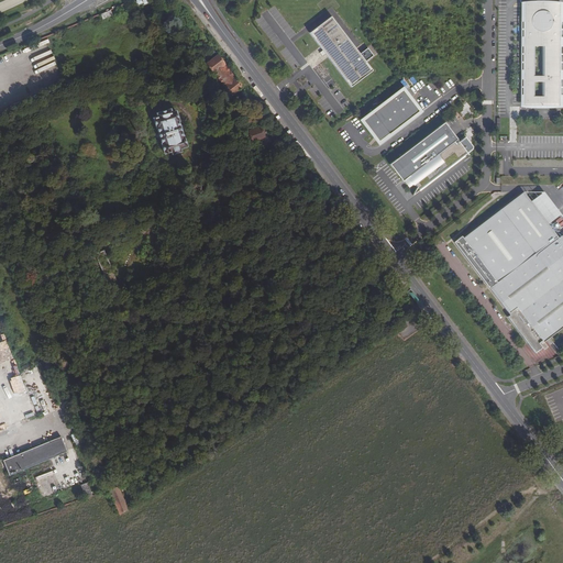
[(144,0),(143,0),(135,3),(138,10),(143,8),(144,9),(148,7),(144,0)]
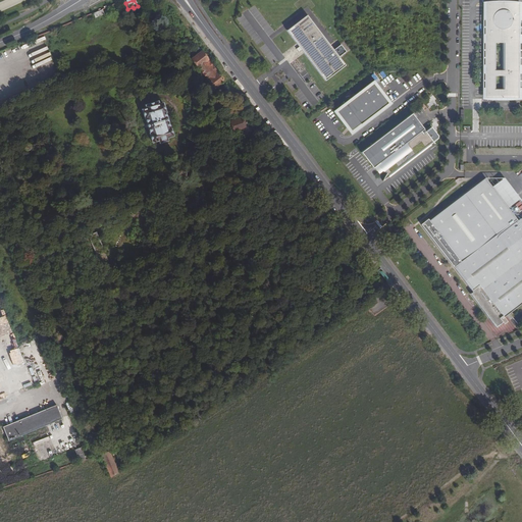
[(485,97),(518,97),(518,16),(518,13),(518,4),(486,4),(485,97)]
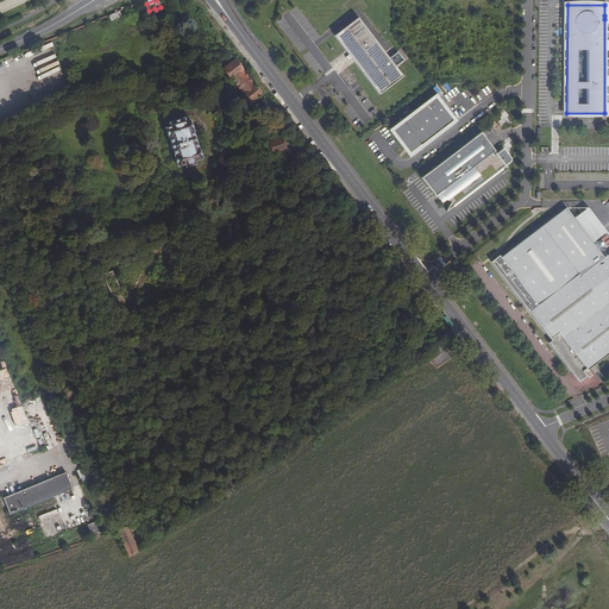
[(334,36),(380,94),(402,76),(395,67),(389,58),(358,18),(334,36)]
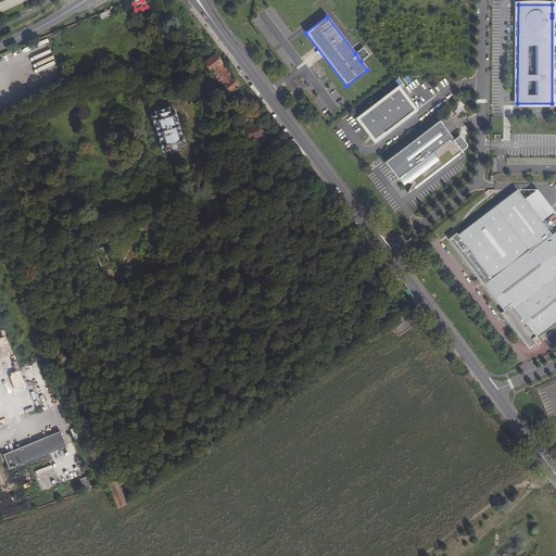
[(199,35),(197,37),(198,40),(197,41),(203,49),(205,48),(207,52),(210,50),(199,35)]
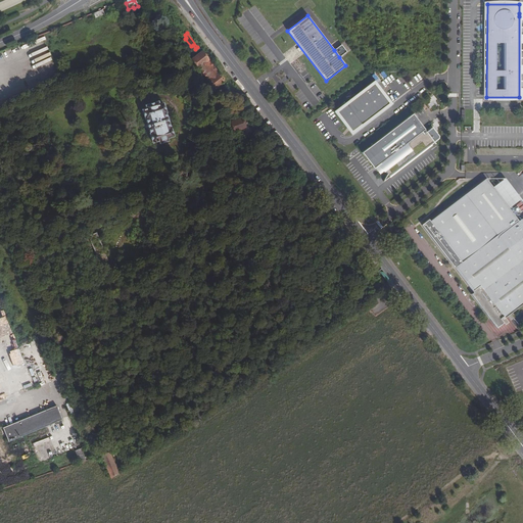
[(341,45),(334,50),(339,57),(346,51),(341,45)]
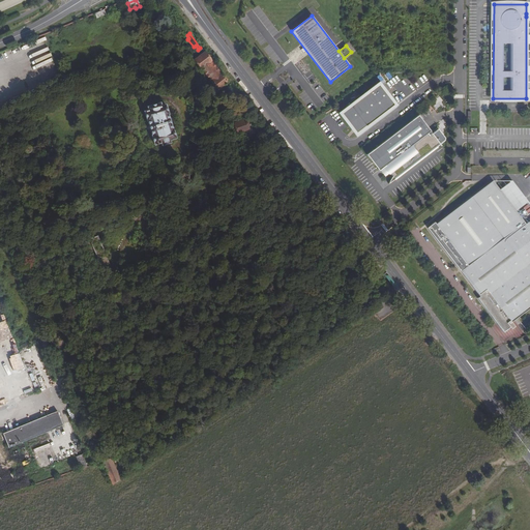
[(230,86),(206,56),(197,63),(221,95),(224,93),(223,91),(230,86)]
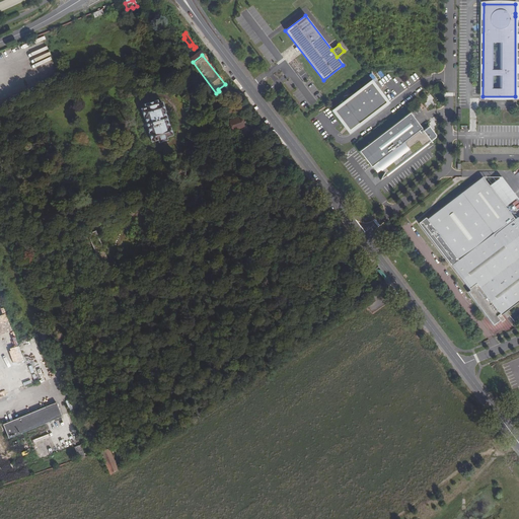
[(348,123),(354,127),(358,124),(386,102),(371,82),(344,103),(341,101),(334,110),(341,117),(342,119),(342,120),(343,122),(345,123),(347,123),(348,123)]
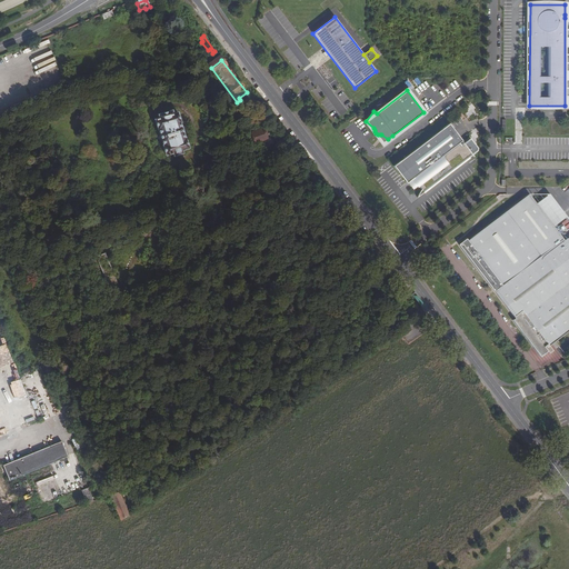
[(173,113),(159,118),(160,121),(155,123),(158,135),(153,136),(159,151),(165,150),(167,159),(175,157),(177,160),(186,157),(185,153),(192,150),(189,141),(188,141),(182,126),(183,126),(180,116),(175,117),(173,113)]
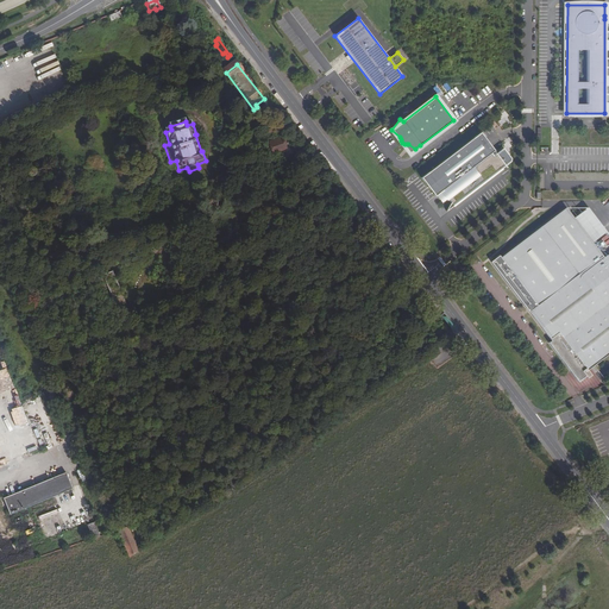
[(495,150),(481,132),(421,177),(435,196),(441,192),(452,206),(506,165),(496,154),(494,156),(491,152),(495,150)]
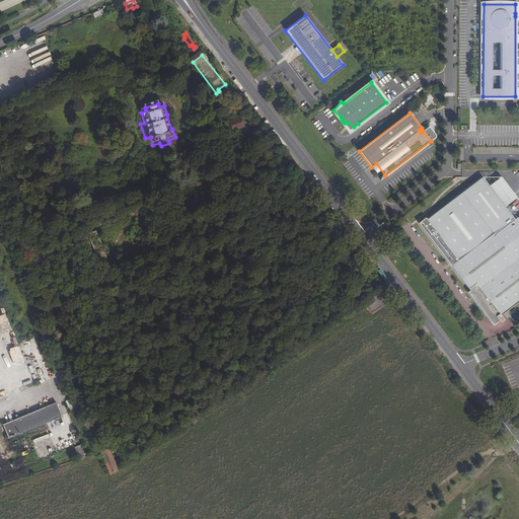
[(242,122),(231,125),(234,135),(245,131),(242,122)]
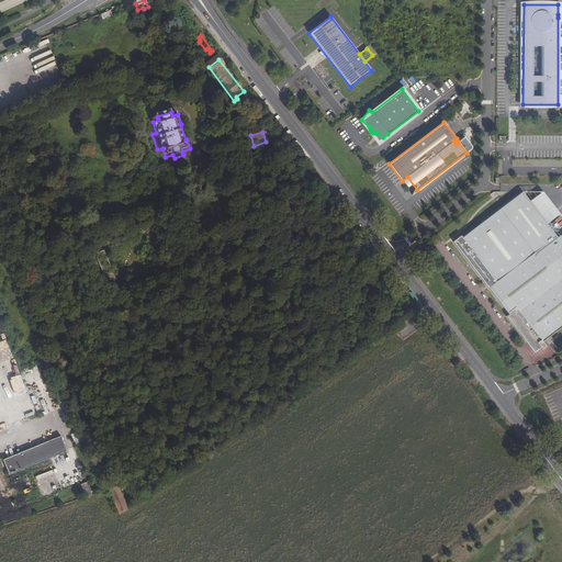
[(26,158),(25,159),(24,159),(24,160),(24,161),(24,163),(25,165),(26,165),(27,166),(29,166),(30,166),(31,165),(32,165),(33,164),(33,163),(33,161),(33,160),(33,159),(32,159),(32,158),(31,157),(30,157),(29,157),(26,157),(26,158)]
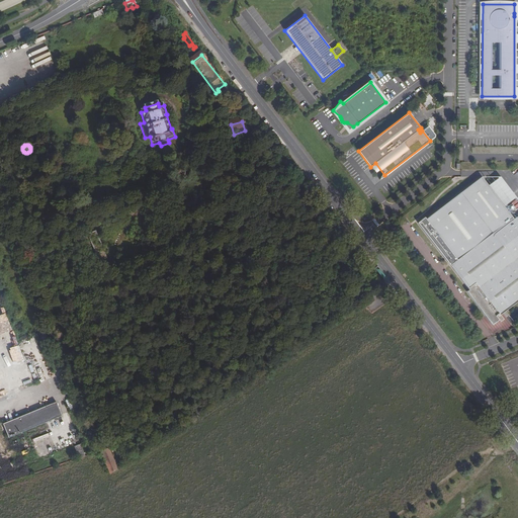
[(517,301),(517,227),(490,187),(484,178),(427,219),(426,217),(418,222),(449,265),(466,290),(464,292),(489,326),(495,322),(496,324),(500,321),(497,317),(517,301)]
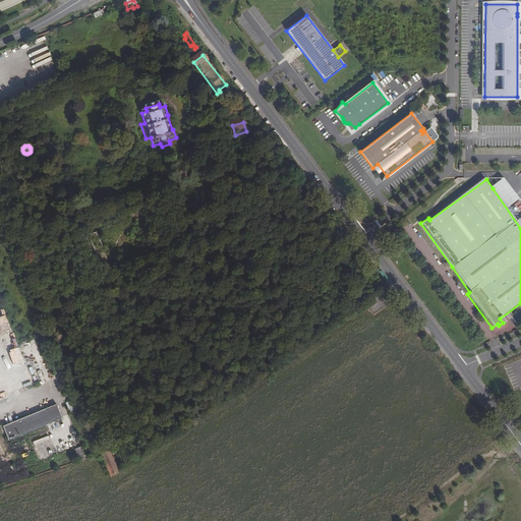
[(520,204),(503,180),(493,188),(520,228),(520,204)]
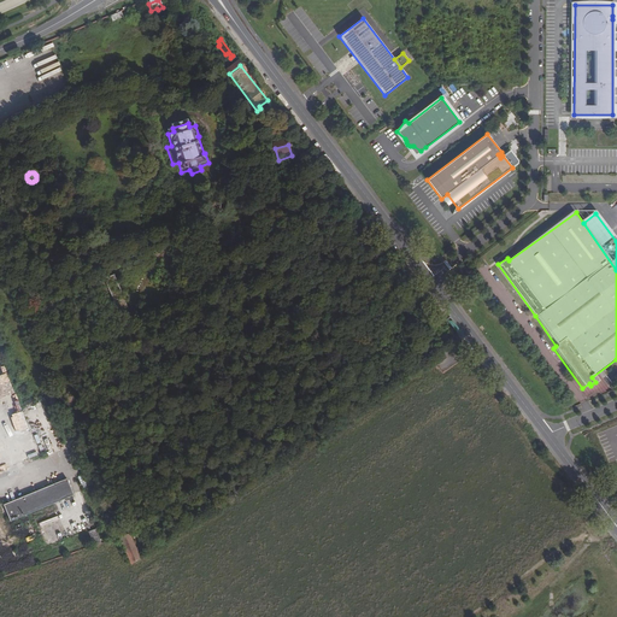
[(439,365),(448,359),(445,353),(435,360),(439,365)]
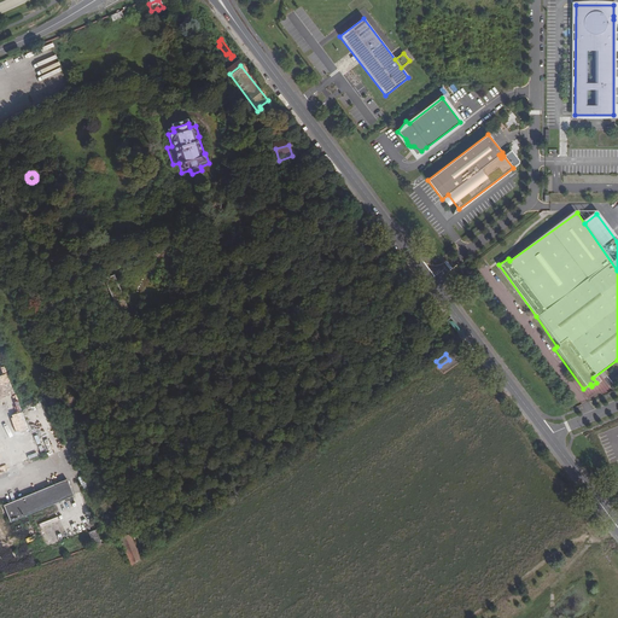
[(79,474),(83,487),(88,485),(83,473),(79,474)]
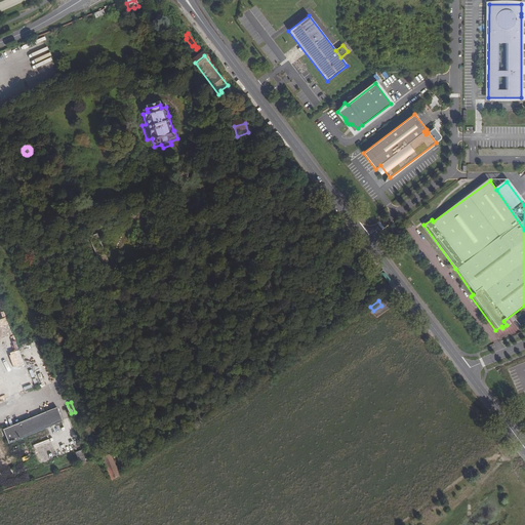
[(8,442),(64,419),(57,406),(3,429),(8,442)]
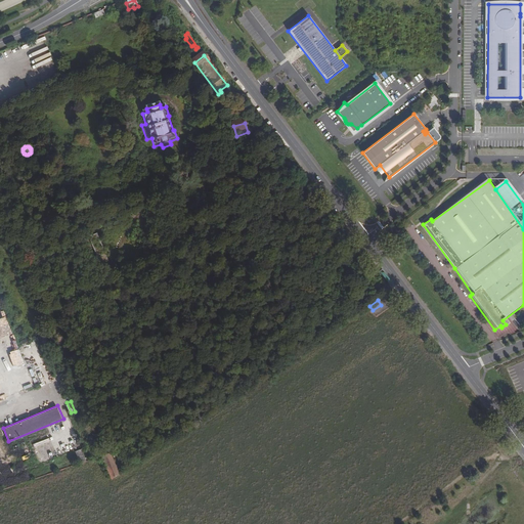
[(74,451),(79,465),(86,462),(82,448),(74,451)]
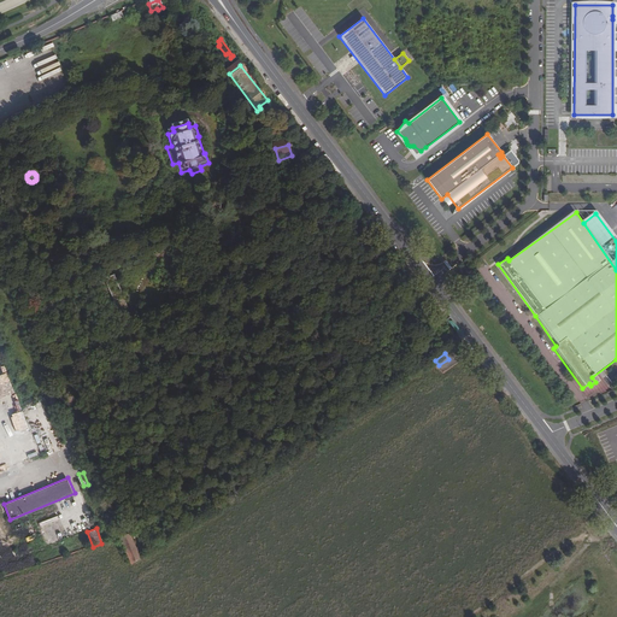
[(129,533),(119,538),(131,564),(141,557),(129,533)]
